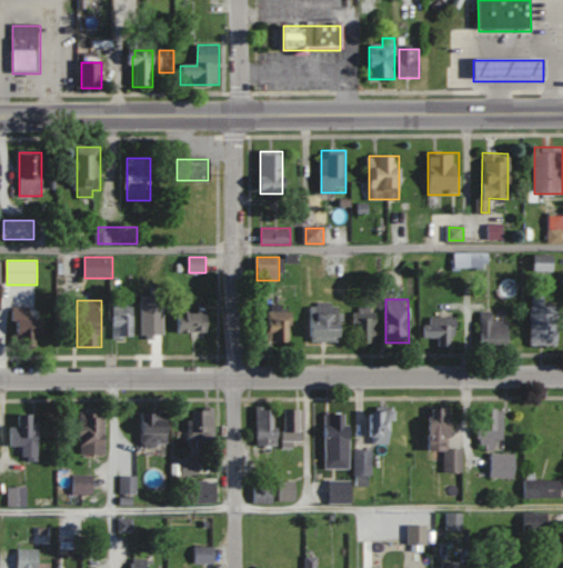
[(311,341),(340,341),(340,304),(311,304),(311,341)]
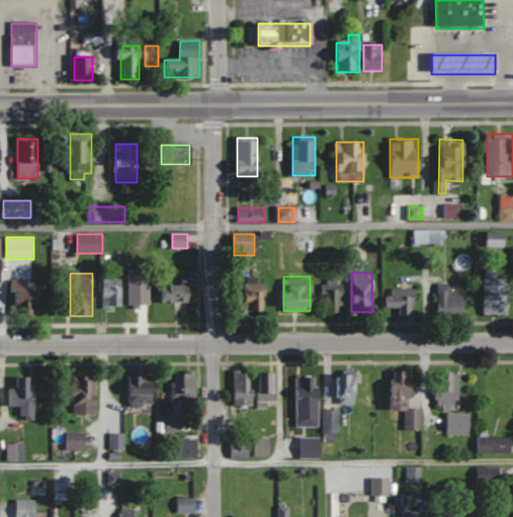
[(122,278),(103,278),(103,308),(122,308),(122,278)]
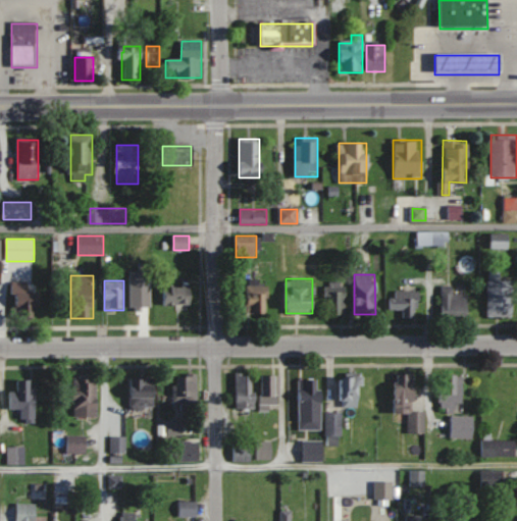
[(265,314),(265,280),(247,280),(247,314),(265,314)]
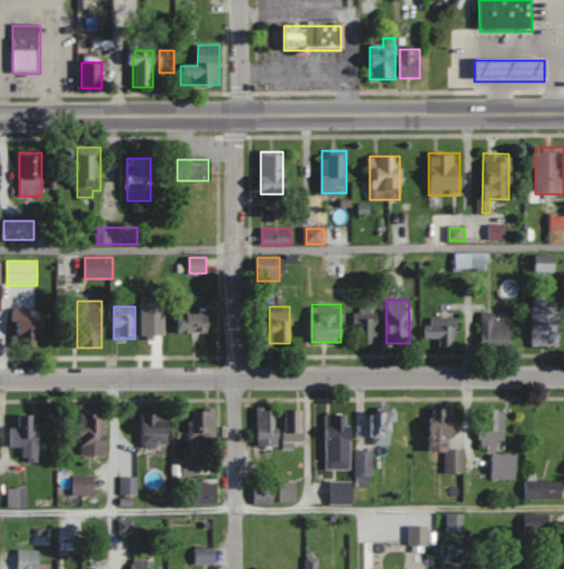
[(560,306),(532,306),(532,346),(560,346),(560,306)]
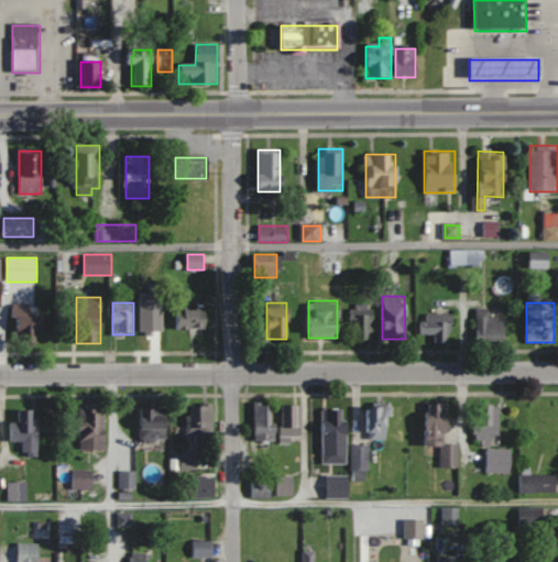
[(141,304),(141,344),(163,344),(163,304),(141,304)]
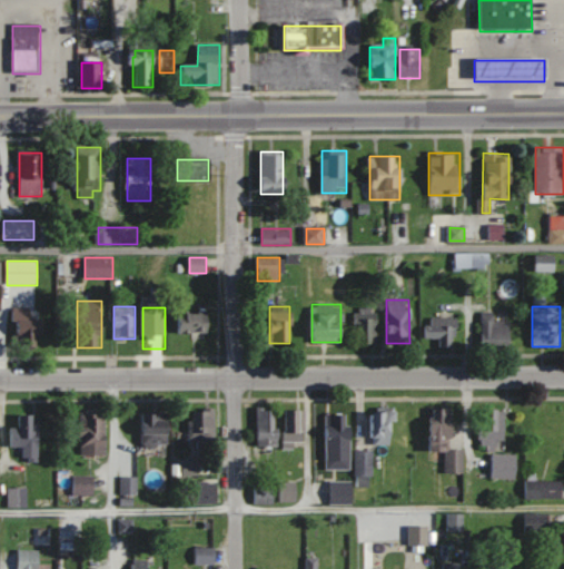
[(378,307),(360,307),(360,343),(378,343),(378,307)]
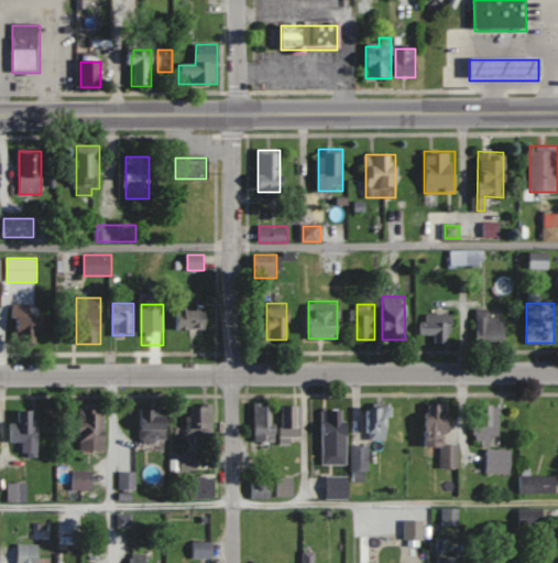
[(36,344),(36,333),(42,333),(42,314),(33,314),(33,305),(14,305),(14,344),(36,344)]
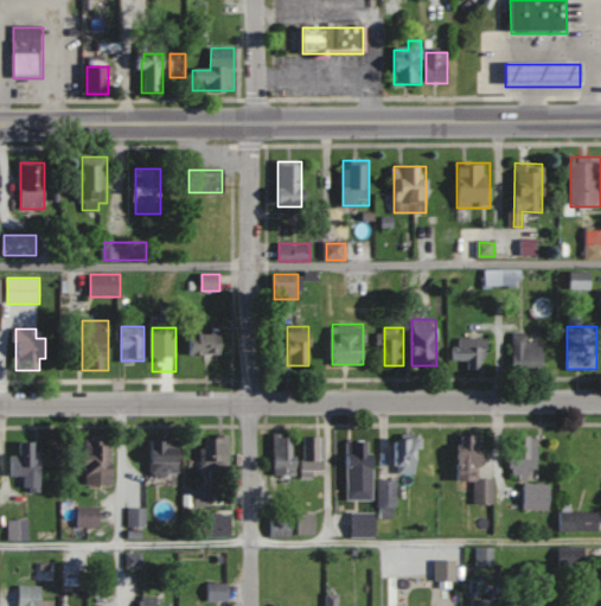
[(190,355),(222,356),(222,333),(190,332),(190,355)]
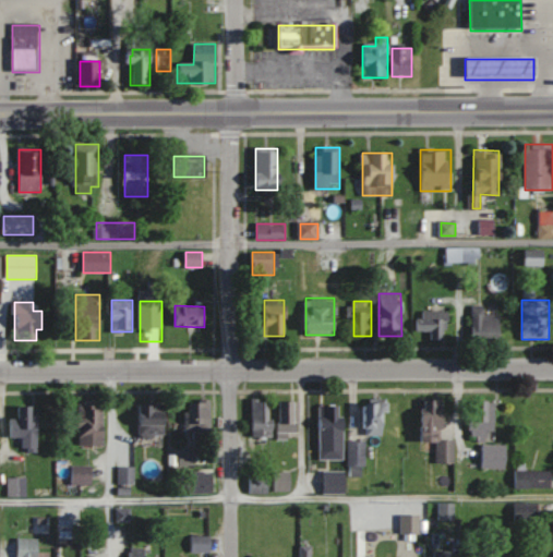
[(501,315),(485,315),(485,306),(473,306),(473,341),(501,341),(501,315)]
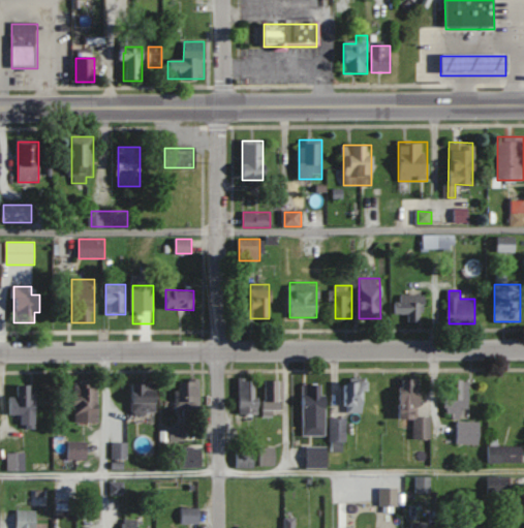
[(426,322),(426,294),(400,294),(400,305),(395,305),(395,322),(426,322)]
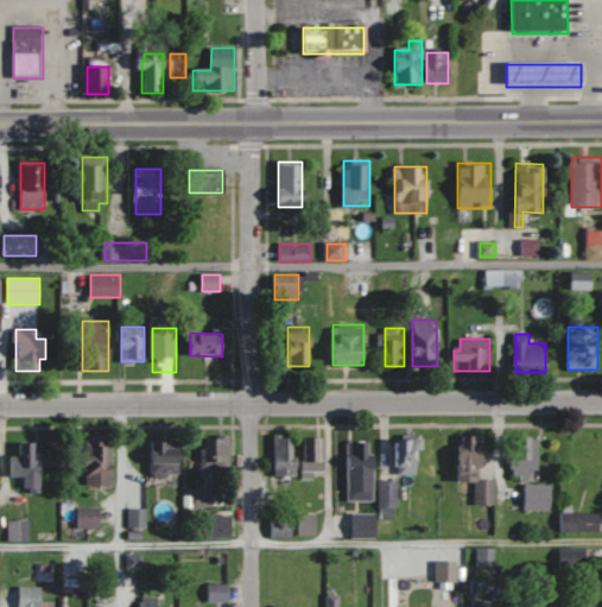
[(496,479),(482,479),(482,436),(458,435),(457,481),(477,481),(476,504),(496,505),(496,479)]
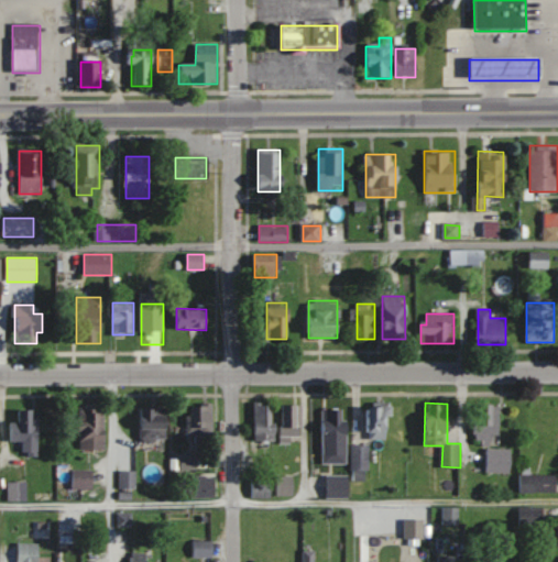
[(499,405),(478,405),(478,442),(499,442),(499,405)]
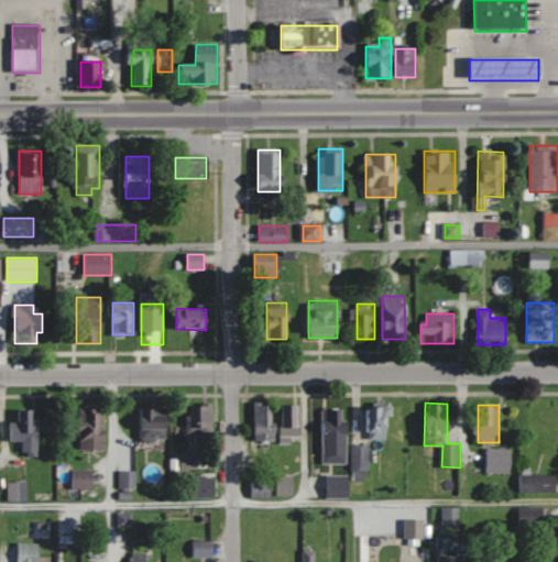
[(215,443),(215,406),(188,406),(188,443),(215,443)]
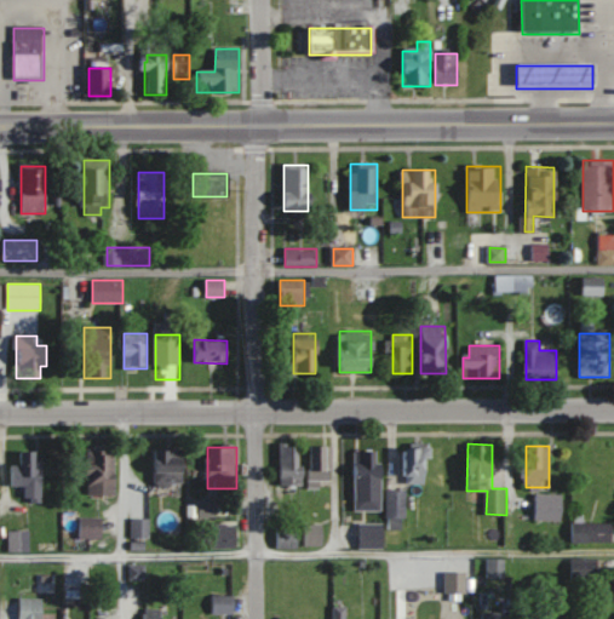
[(280,487),(303,487),(303,447),(280,447),(280,487)]
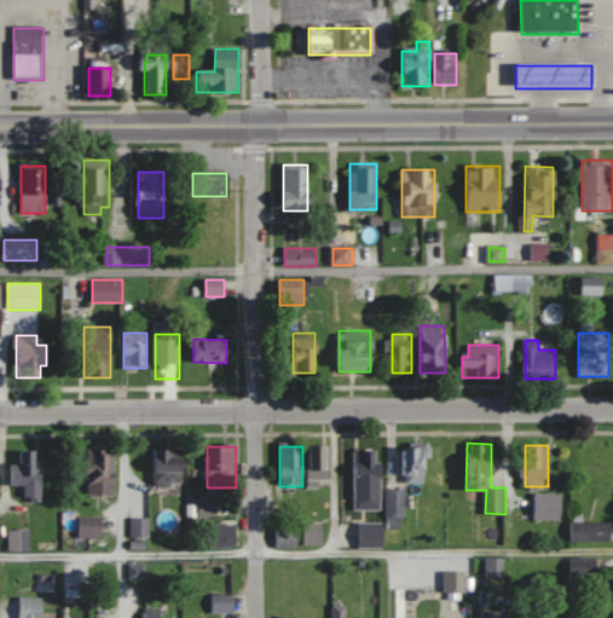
[(333,483),(333,446),(310,446),(310,483),(333,483)]
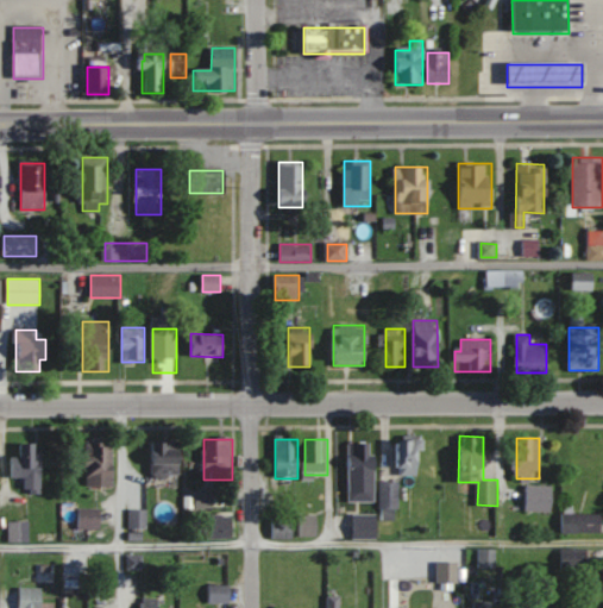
[(421,439),(395,439),(395,475),(421,475),(421,439)]
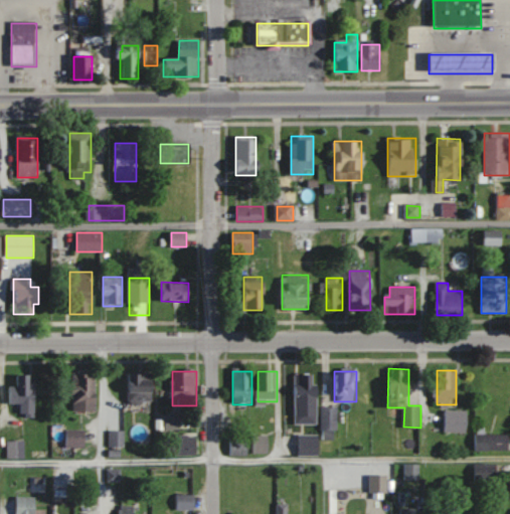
[(152,373),(128,373),(128,403),(152,403),(152,373)]
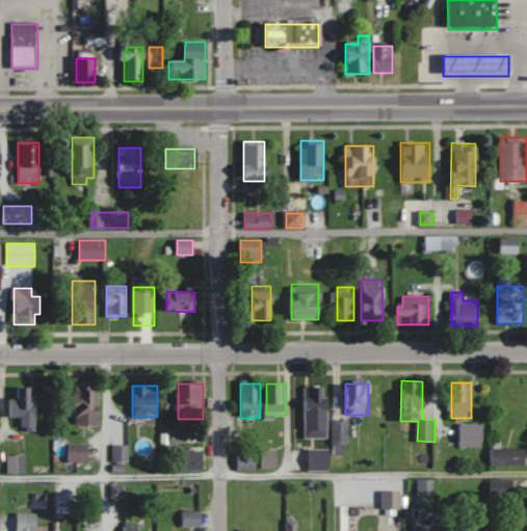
[(100,424),(100,387),(75,387),(75,424),(100,424)]
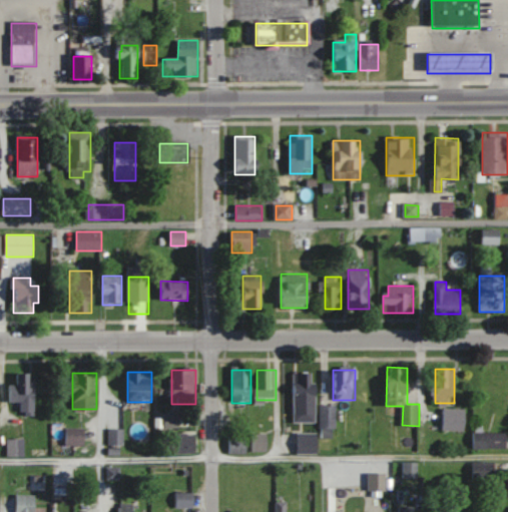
[(316,423),(316,373),(295,373),(295,423),(316,423)]
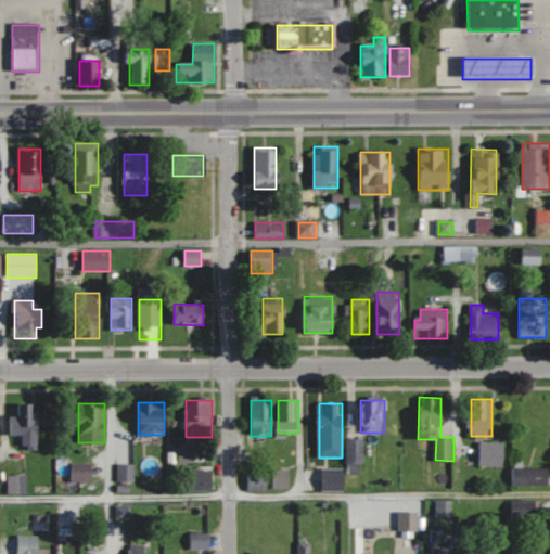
[(32,406),(17,406),(17,417),(11,417),(11,436),(25,436),(25,450),(39,449),(39,413),(33,413),(32,406)]
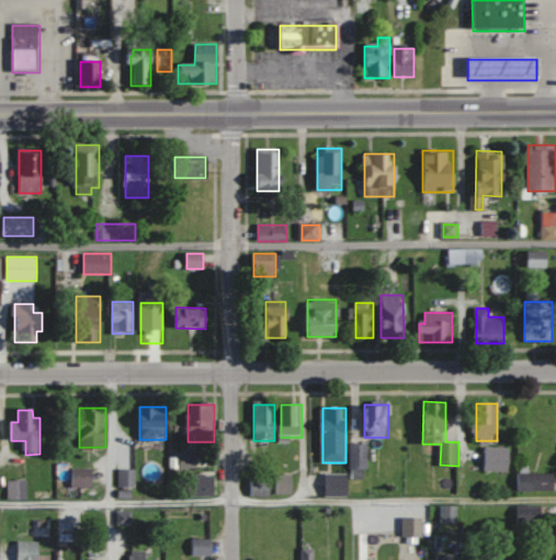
[(369,444),(352,444),(352,478),(369,478),(369,444)]
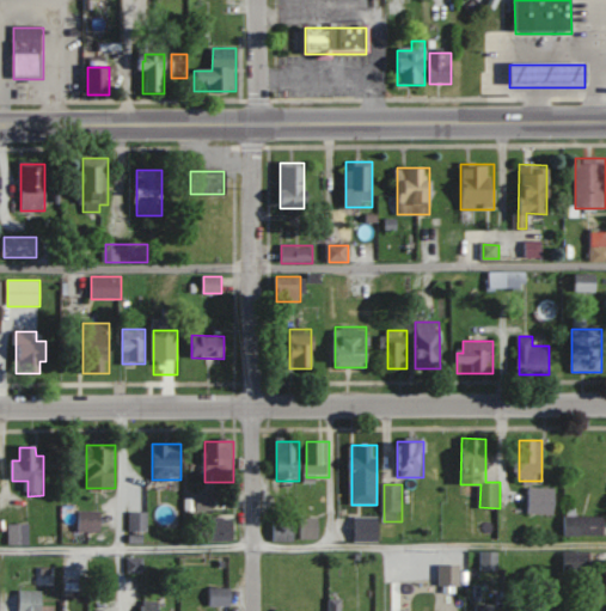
[(530,514),(556,514),(556,489),(530,488),(530,514)]
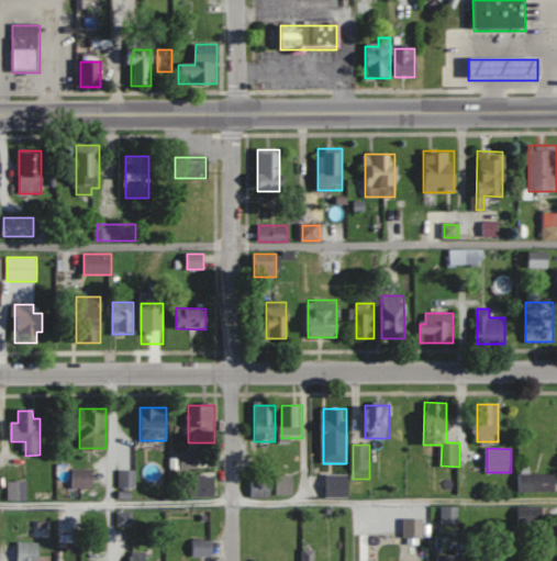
[(556,491),(556,474),(530,474),(530,468),(521,468),(521,491),(556,491)]
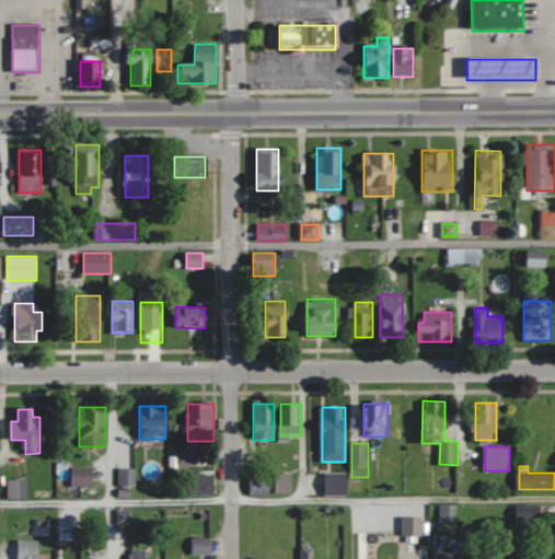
[(93,487),(93,467),(72,467),(72,487),(93,487)]
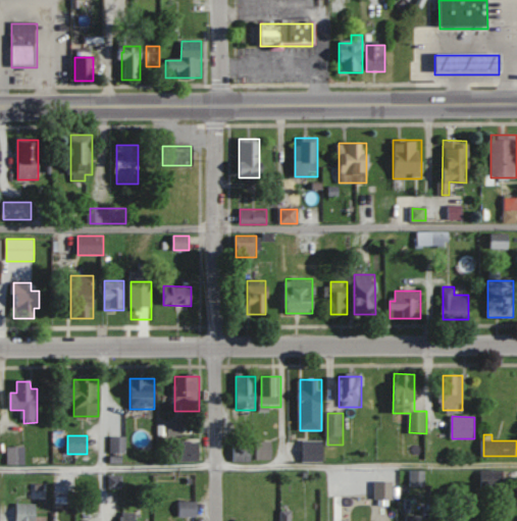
[(323,441),(303,441),(303,461),(323,461),(323,441)]
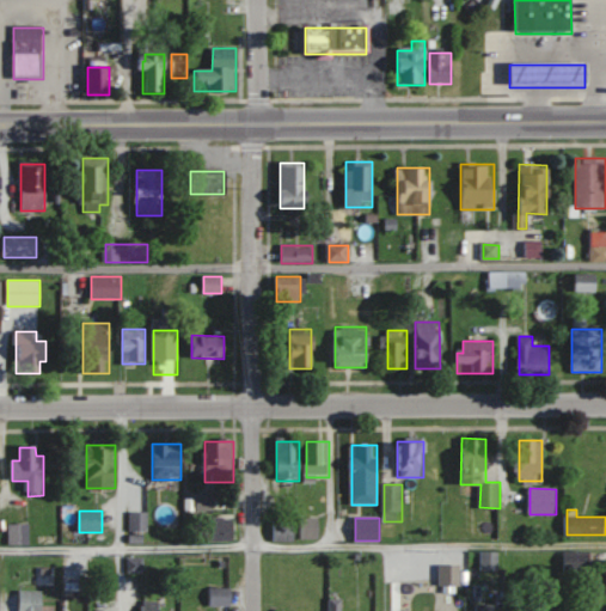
[(294,524),(275,524),(275,542),(294,542),(294,524)]
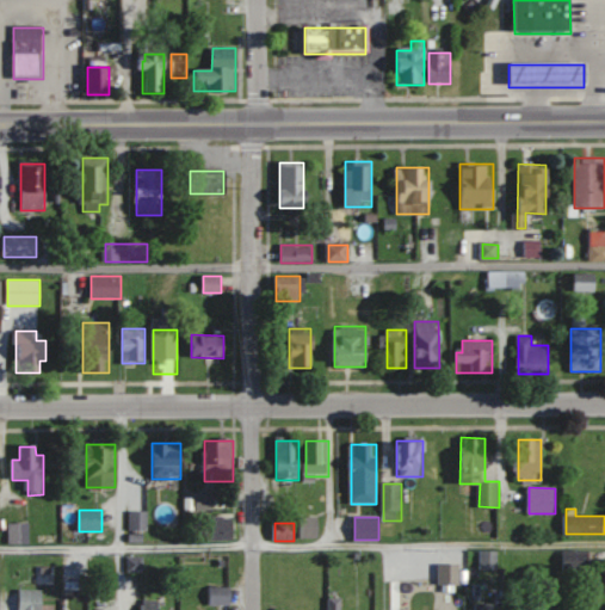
[(11,544),(30,544),(30,524),(11,524),(11,544)]
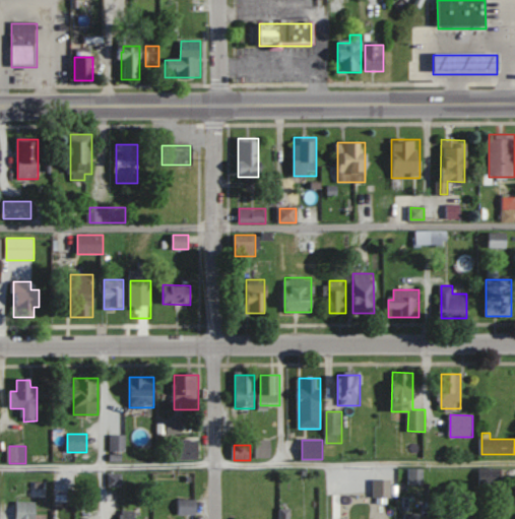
[(374,497),(391,497),(391,479),(374,479),(374,497)]
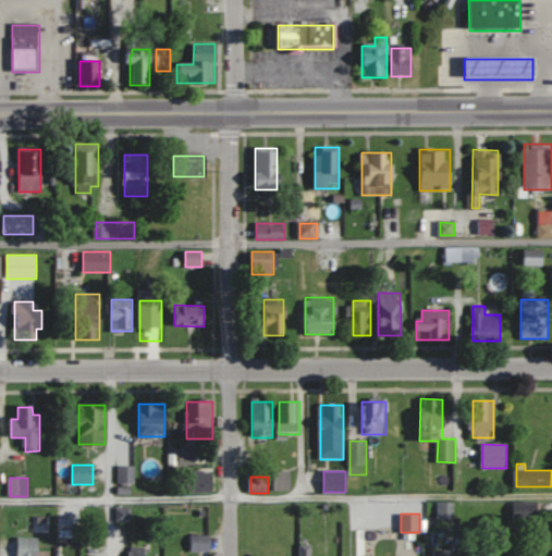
[(211,535),(192,535),(192,551),(211,551),(211,535)]
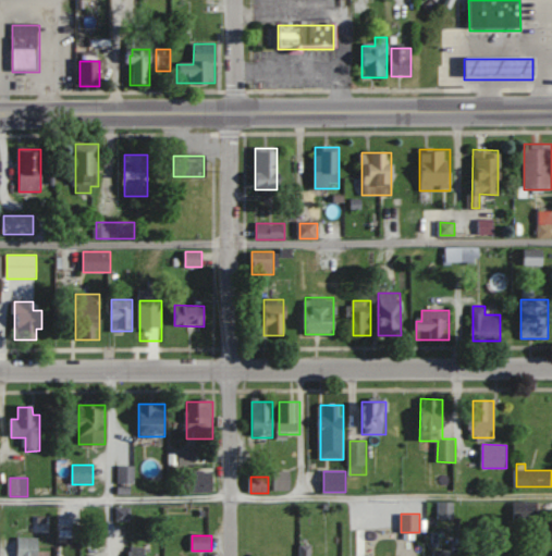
[(38,555),(38,538),(15,538),(14,555),(38,555)]
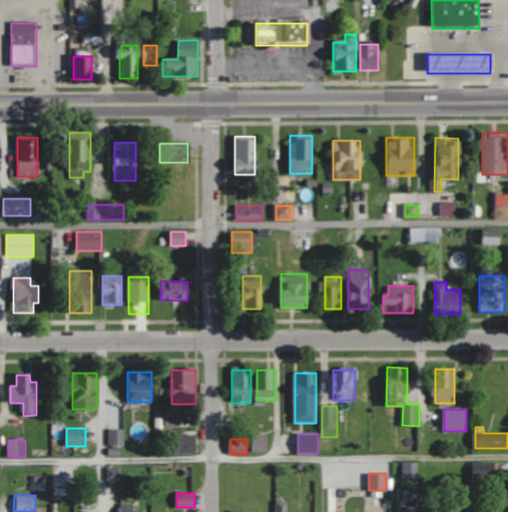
[(136,511),(137,503),(117,503),(117,511),(136,511)]
